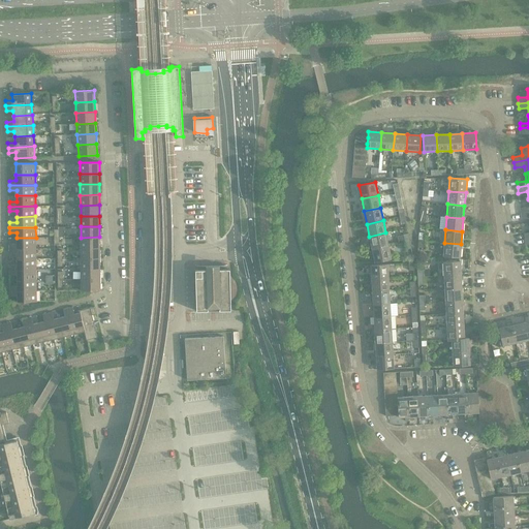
[(385,232),(369,237),(372,249),(389,246),(385,232)]
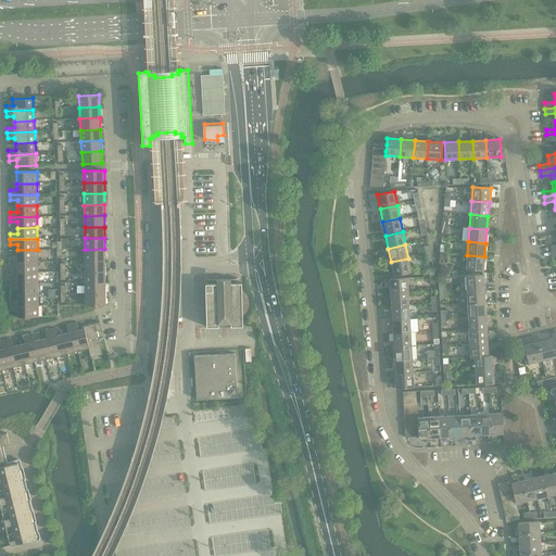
[(104,249),(85,250),(85,261),(105,261),(104,249)]
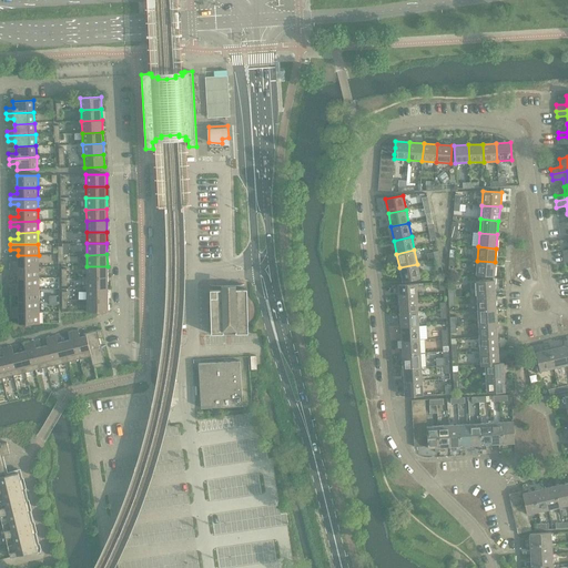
[(10,262),(10,267),(39,266),(39,255),(18,255),(18,262),(10,262)]
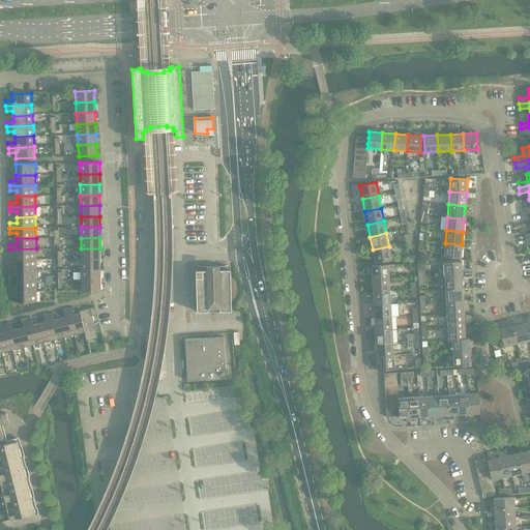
[(462,244),(445,243),(444,257),(461,258),(462,244)]
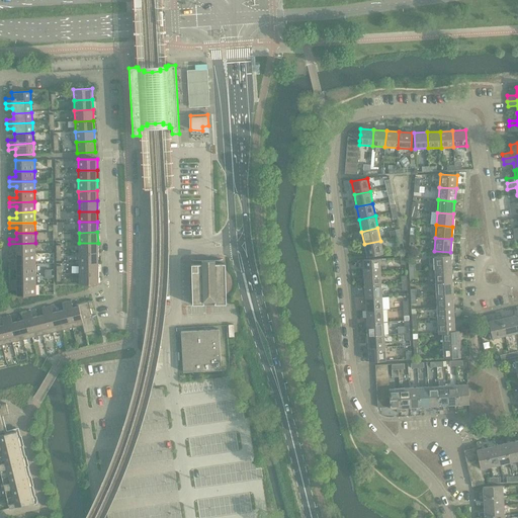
[(380,241),(364,244),(367,257),(383,253),(380,241)]
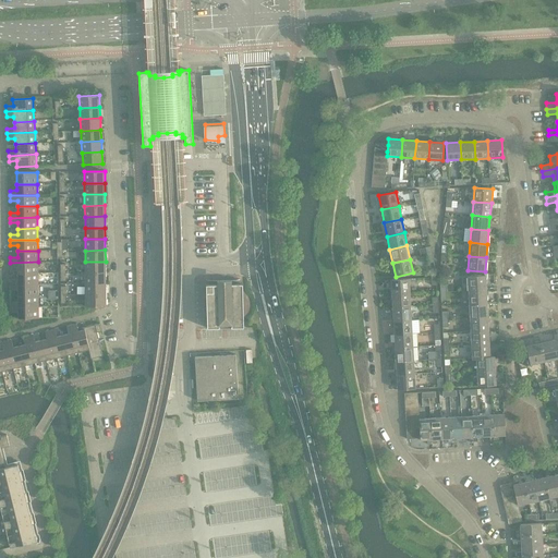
[(38,262),(10,263),(11,268),(17,268),(17,274),(38,274),(38,262)]
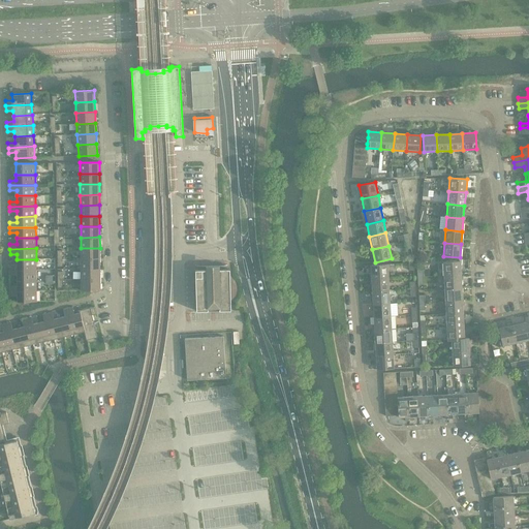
[(100,248),(81,248),(81,258),(100,258),(100,248)]
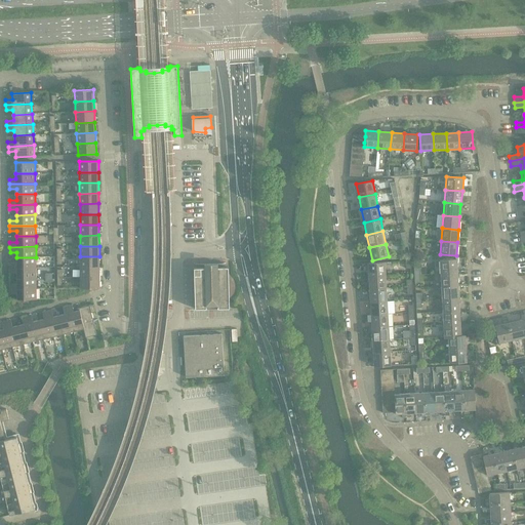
[(80,256),(80,267),(99,267),(99,256),(80,256)]
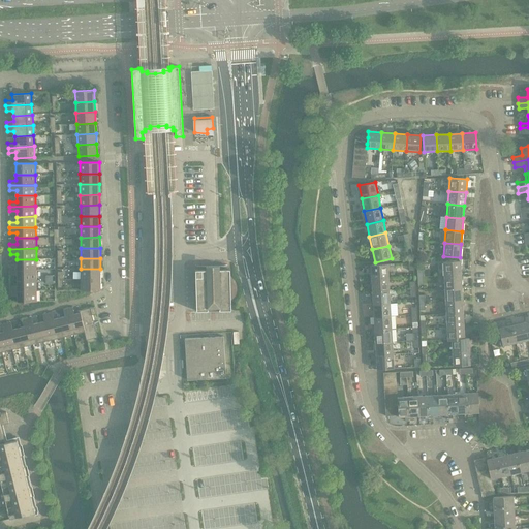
[(10,265),(10,270),(36,270),(36,259),(17,259),(17,265),(10,265)]
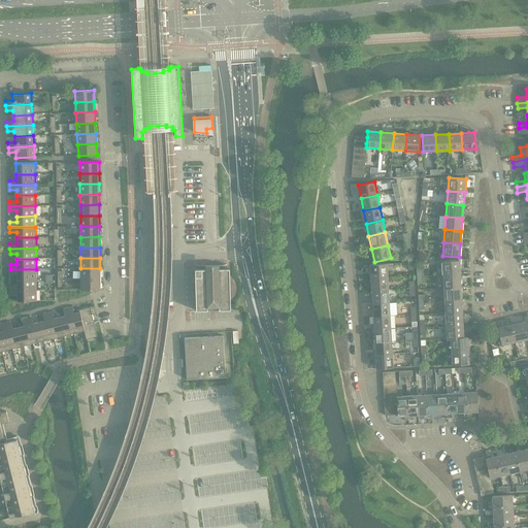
[(442,262),(443,275),(460,274),(459,261),(442,262)]
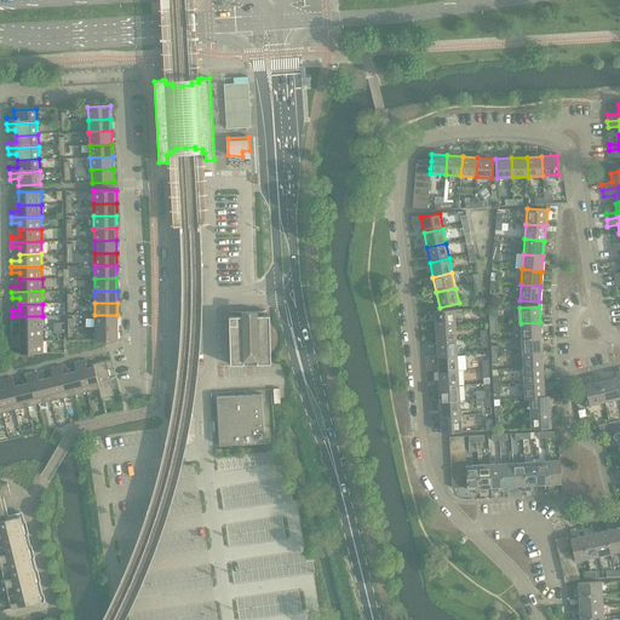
[(435,311),(436,327),(455,326),(454,310),(435,311)]
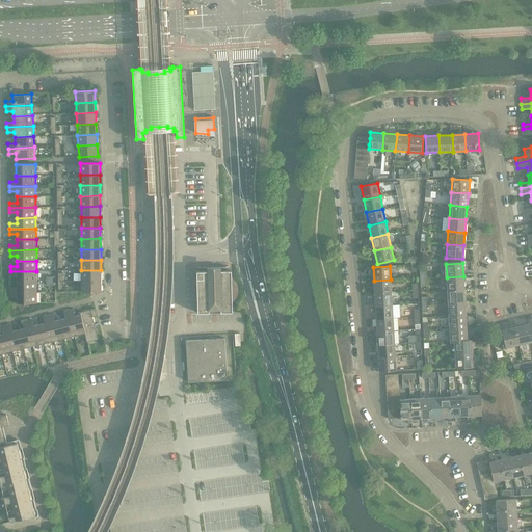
[(101,270),(81,270),(82,281),(101,281),(101,270)]
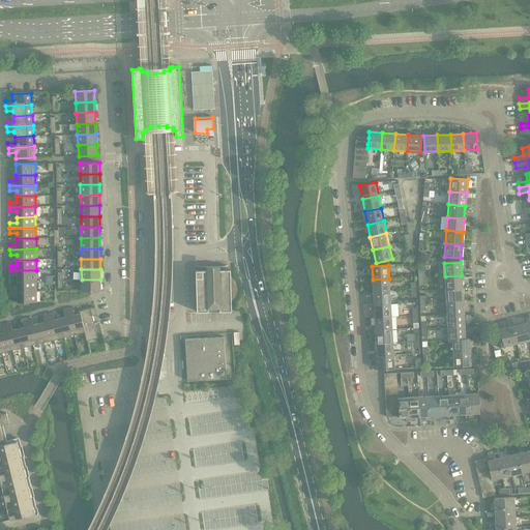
[(36,270),(10,270),(10,275),(18,275),(18,281),(36,281),(36,270)]
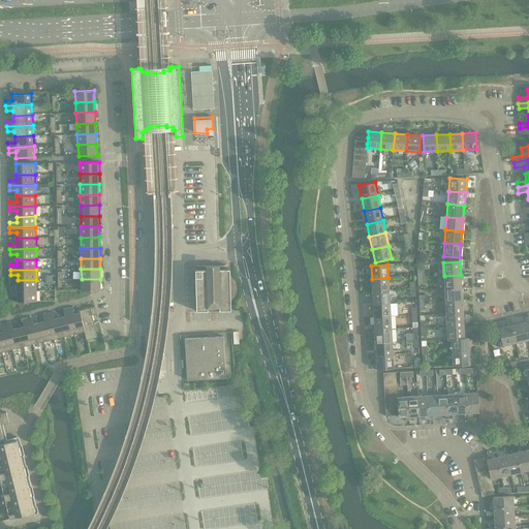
[(195,270),(195,278),(196,311),(231,310),(230,270),(195,270)]
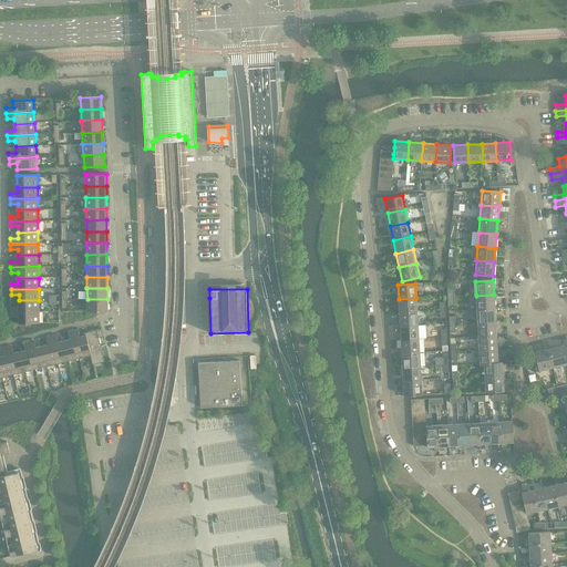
[(494,295),(476,296),(476,309),(495,308),(494,295)]
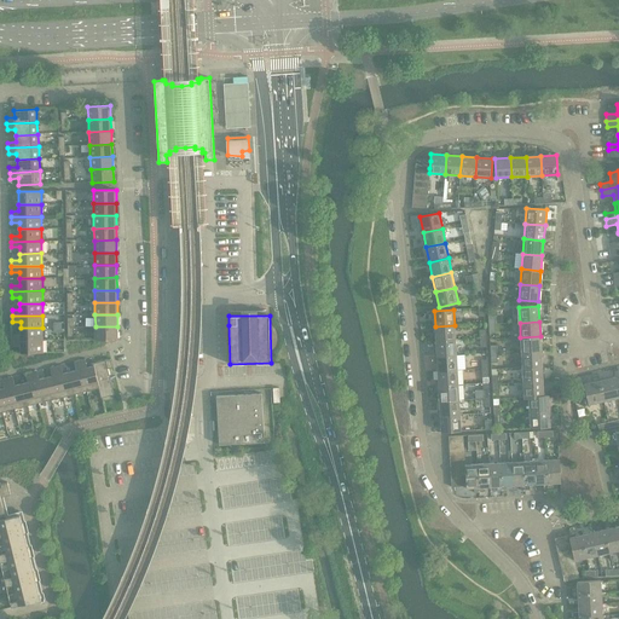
[(455,325),(435,327),(435,341),(456,340),(455,325)]
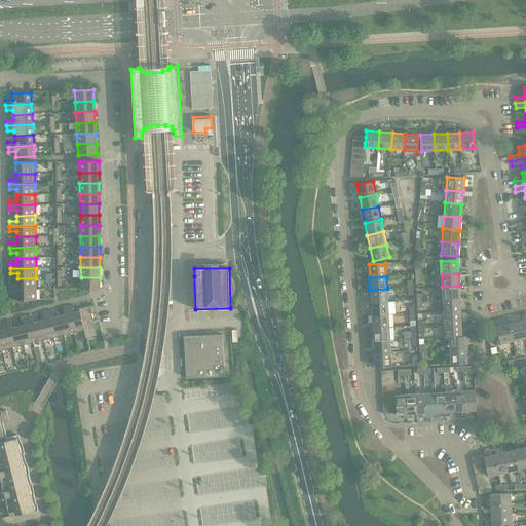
[(100,277),(81,277),(81,289),(100,289),(100,277)]
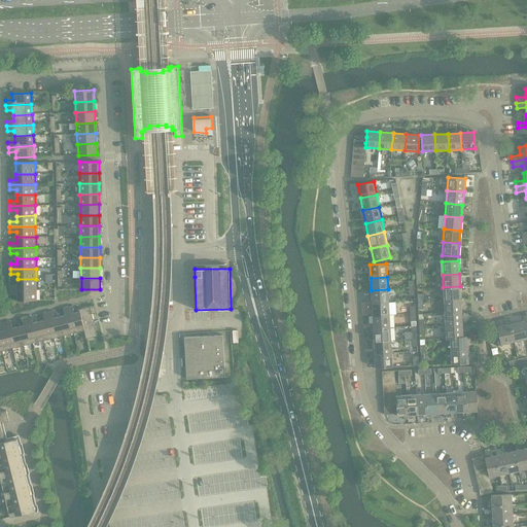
[(10,285),(10,290),(36,289),(36,279),(18,279),(18,285),(10,285)]
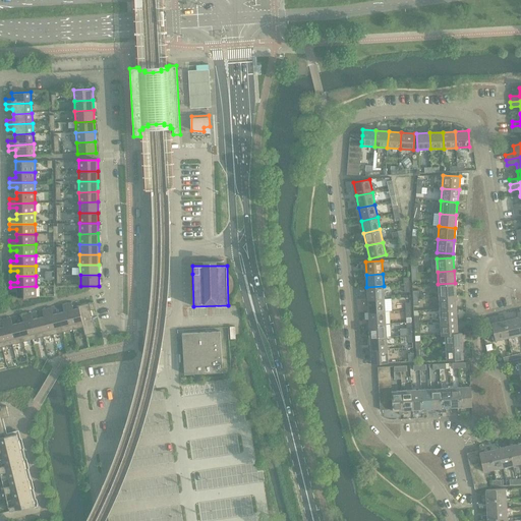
[(455,283),(438,284),(439,297),(455,296),(455,283)]
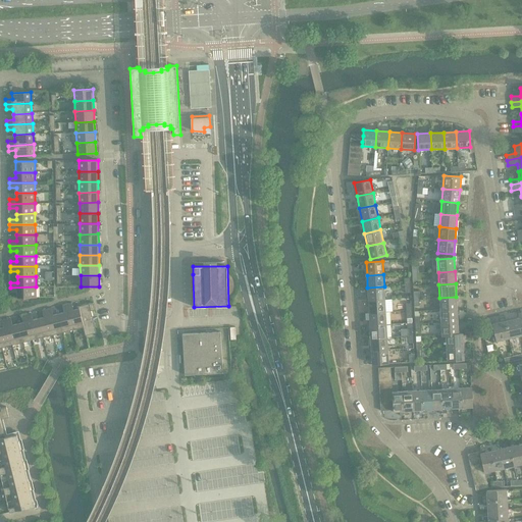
[(36,286),(10,288),(10,292),(17,292),(17,298),(36,298),(36,286)]
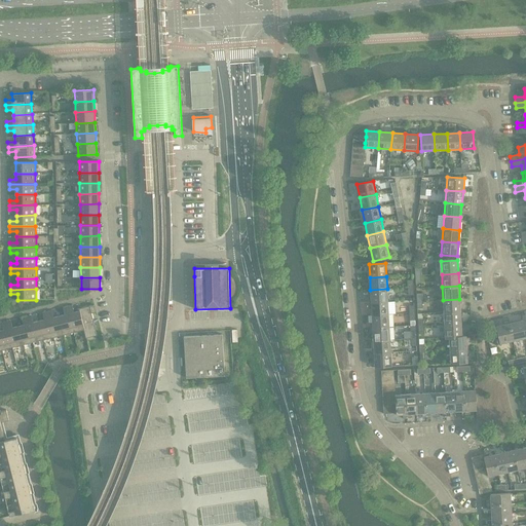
[(387,289),(370,290),(371,303),(387,302),(387,289)]
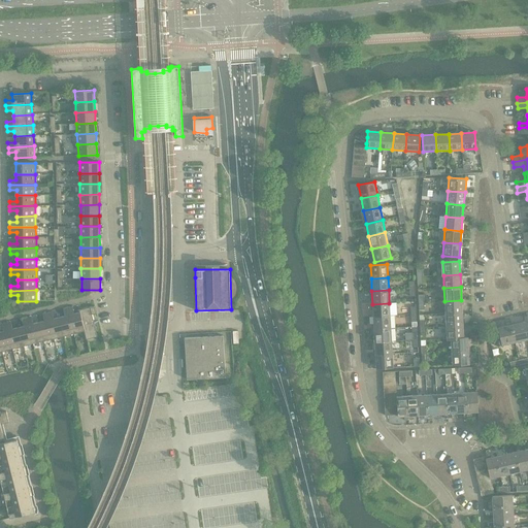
[(461,300),(444,301),(446,314),(462,312),(461,300)]
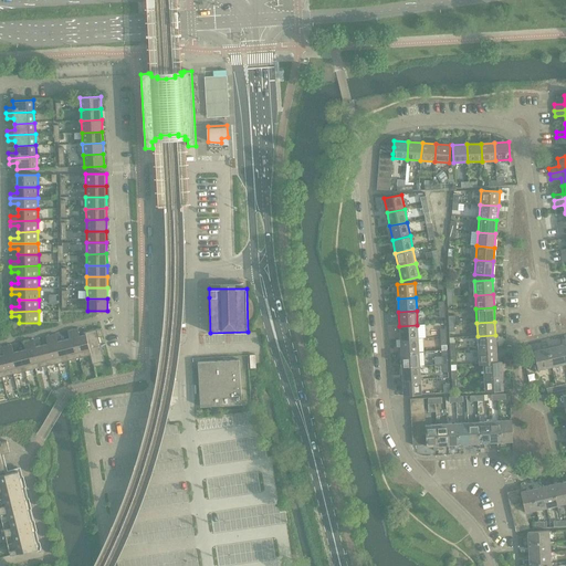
[(417,325),(399,326),(400,339),(418,338),(417,325)]
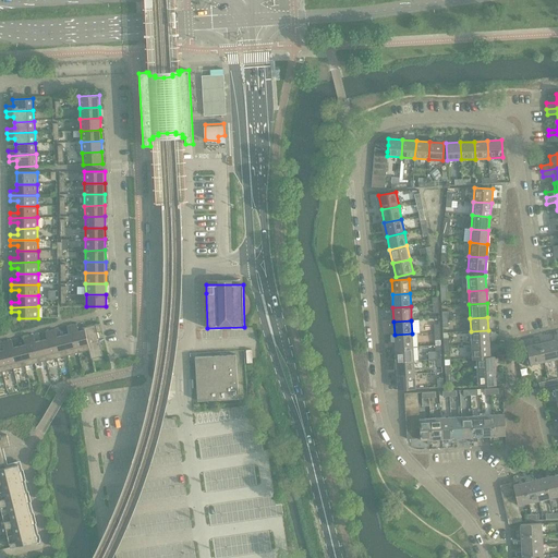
[(77,324),(72,326),(79,352),(89,350),(84,330),(79,331),(77,324)]
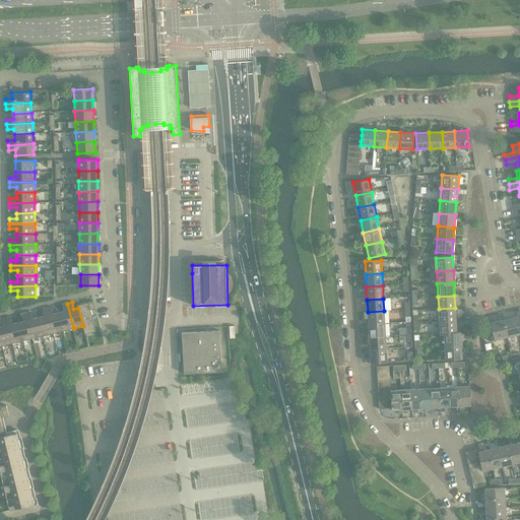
[(77,306),(78,308),(83,326),(85,334),(95,332),(90,310),(94,309),(92,302),(77,306)]
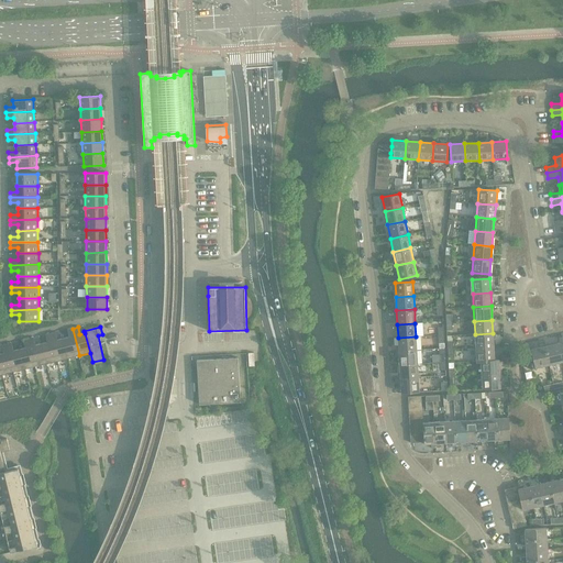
[(69,337),(64,339),(68,359),(79,355),(73,329),(67,330),(69,337)]
